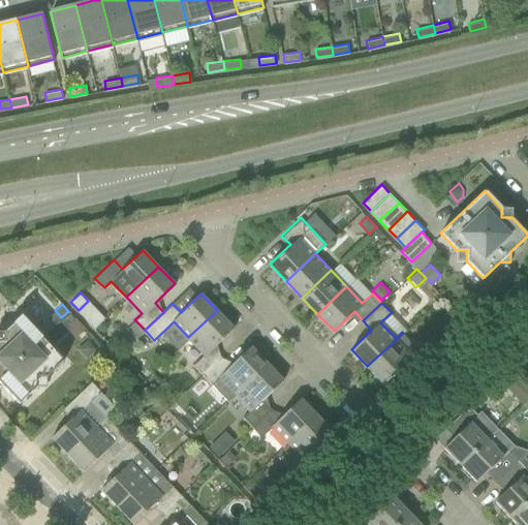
[(217,310),(188,337),(205,353),(193,364),(203,373),(221,356),(213,346),(217,343),(234,328),(217,310)]
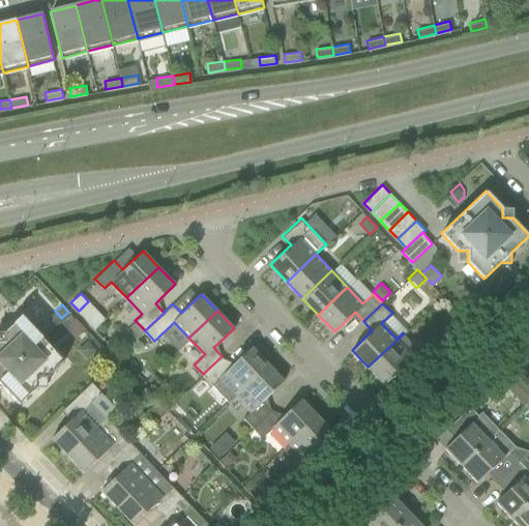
[(0,384),(2,385),(19,403),(64,359),(21,315),(0,334),(0,384)]
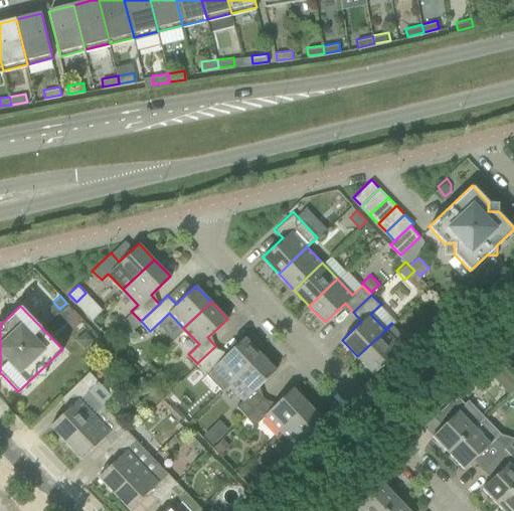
[(449,307),(441,315),(446,321),(454,313),(449,307)]
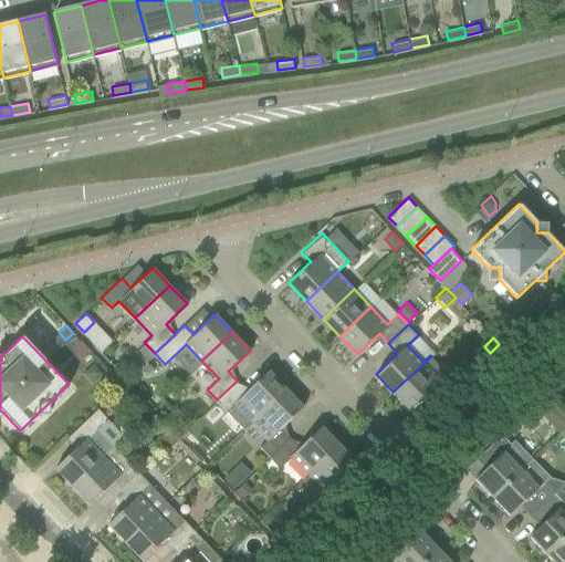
[(144,342),(136,350),(146,361),(155,353),(144,342)]
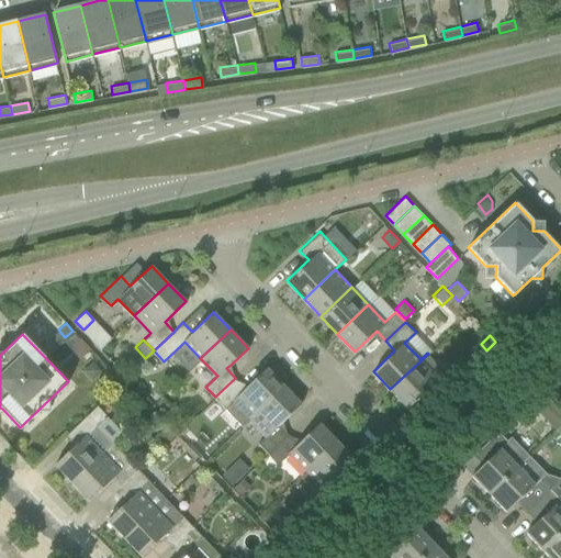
[(428,354),(390,389),(407,408),(429,387),(438,397),(459,377),(448,367),(440,358),(438,358),(435,360),(428,354)]
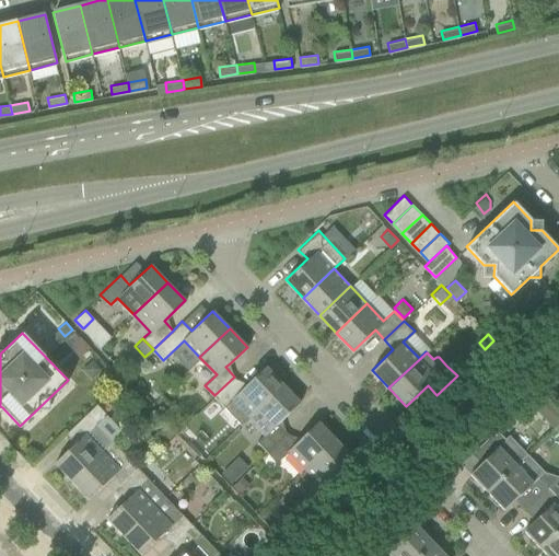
[(234,377),(214,395),(225,406),(241,424),(248,416),(282,383),(265,366),(247,382),(244,386),(234,377)]
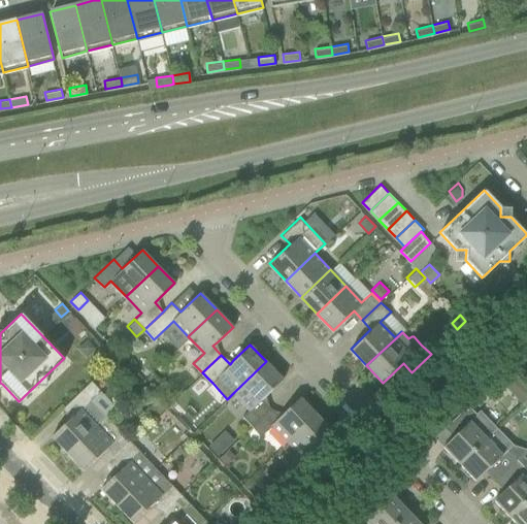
[(266,361),(234,392),(250,408),(242,415),(244,417),(252,425),(270,406),(262,398),(266,394),(283,379),(266,361)]
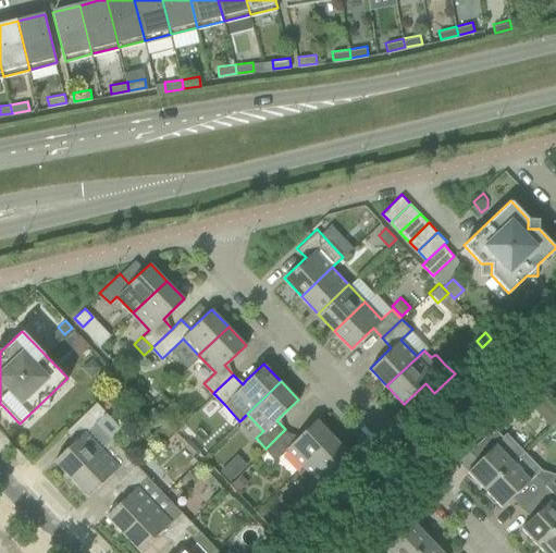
[(538,386),(526,397),(534,407),(546,395),(538,386)]
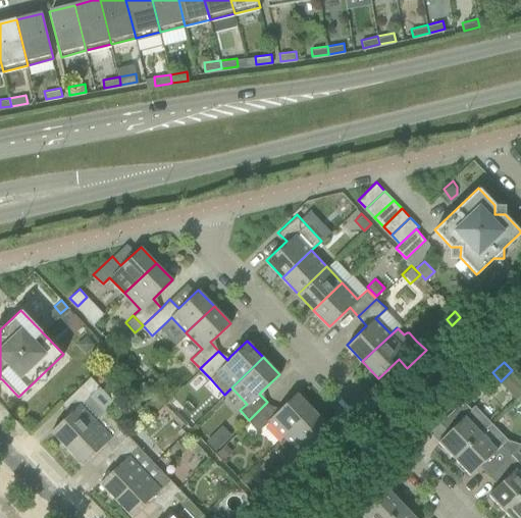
[(91,375),(81,384),(62,402),(70,411),(51,430),(66,447),(95,420),(80,404),(96,389),(97,382),(91,375)]
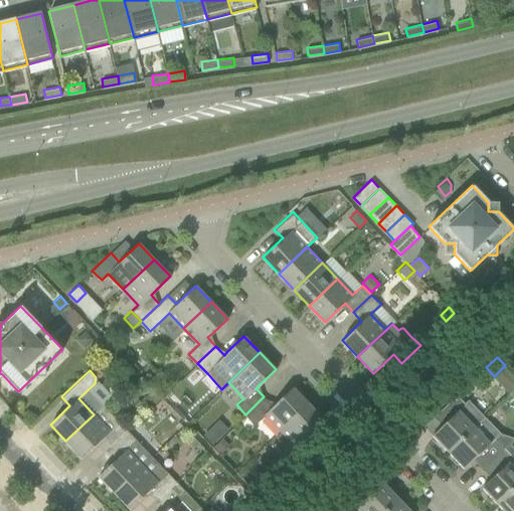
[(264,396),(245,414),(255,423),(266,414),(280,430),(308,403),(292,386),(276,402),(273,405),(264,396)]
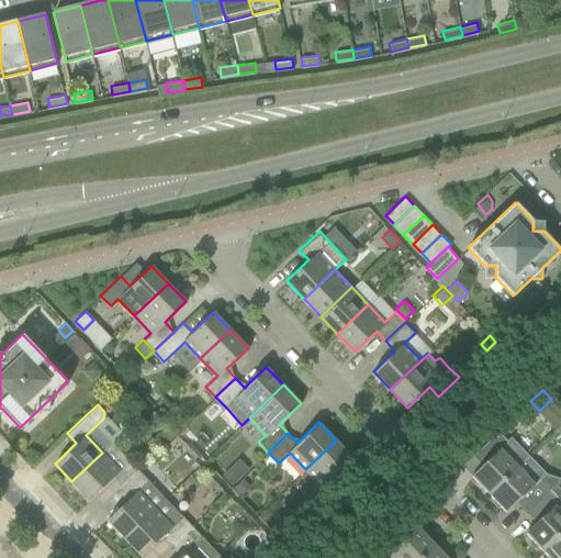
[(166,423),(153,435),(163,445),(176,433),(166,423)]
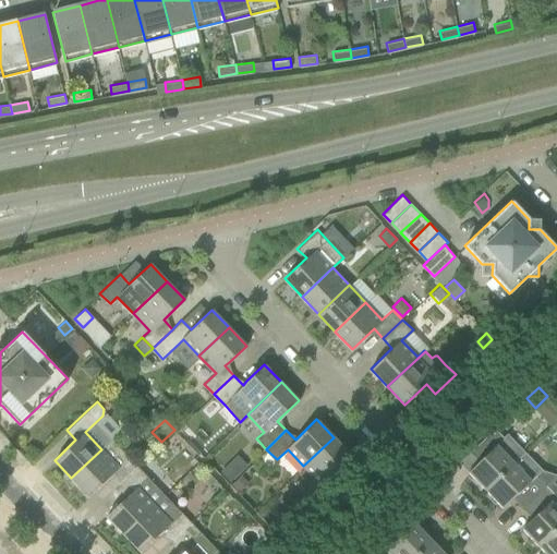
[(507,432),(504,435),(495,428),(470,452),(471,453),(474,449),(482,458),(469,471),(485,489),(525,452),(507,432)]
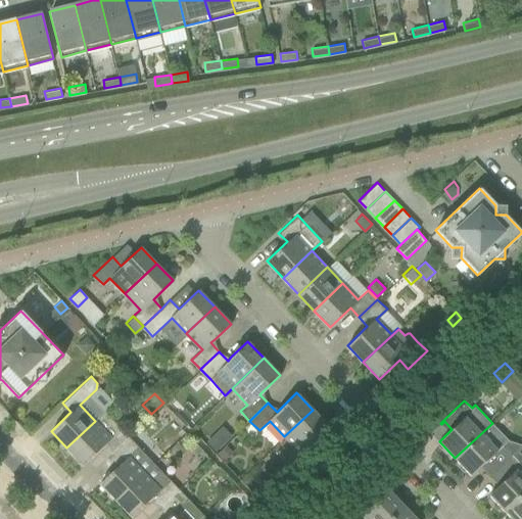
[(329,426),(313,410),(284,436),(300,453),(289,463),(298,472),(318,455),(309,445),(329,426)]
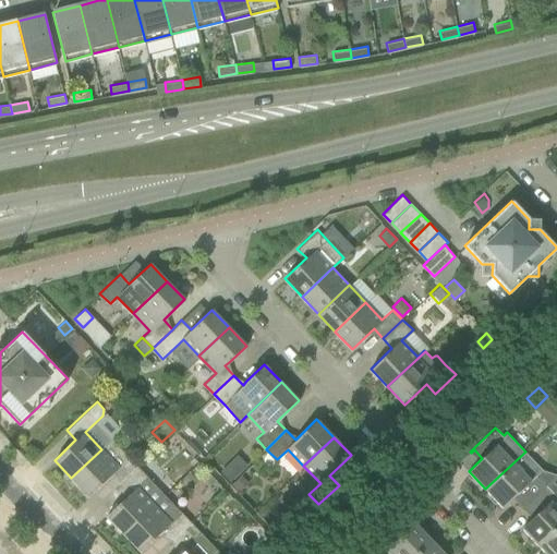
[(190,438),(186,442),(197,453),(201,449),(190,438)]
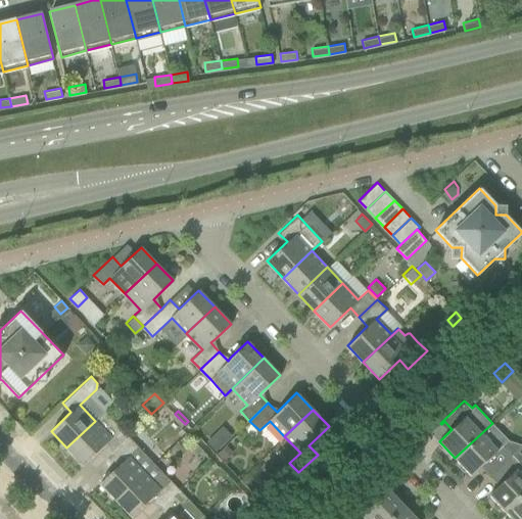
[(110,436),(95,421),(66,447),(83,465),(103,445),(111,455),(130,436),(121,427),(110,436)]
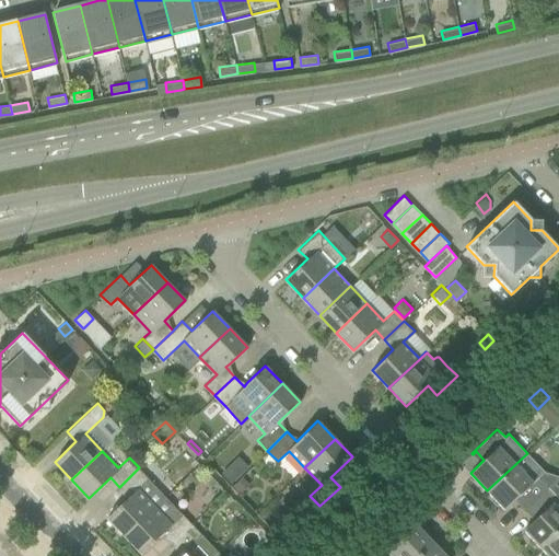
[(527,453),(487,490),(504,509),(519,496),(528,506),(558,477),(558,476),(544,471),(527,453)]
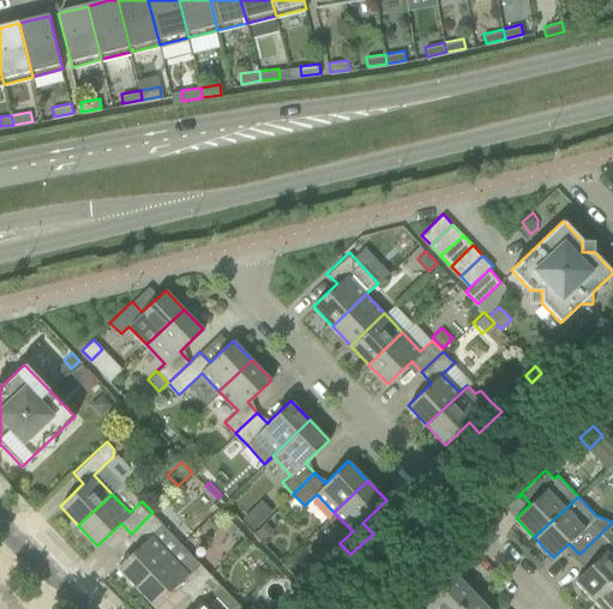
[(251,508),(242,517),(253,528),(262,519),(251,508)]
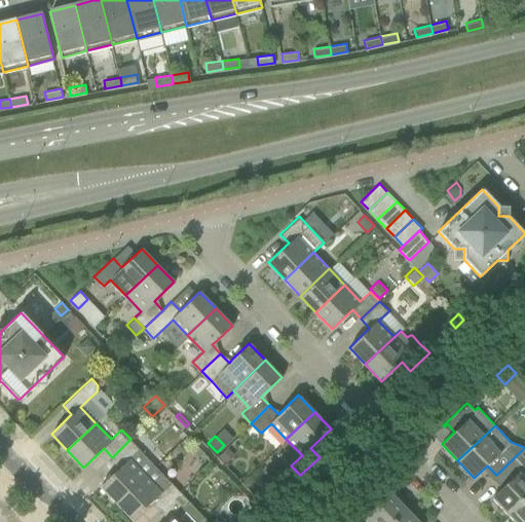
[(117,470),(101,485),(116,502),(155,465),(140,449),(130,439),(112,457),(114,458),(120,465),(117,470)]
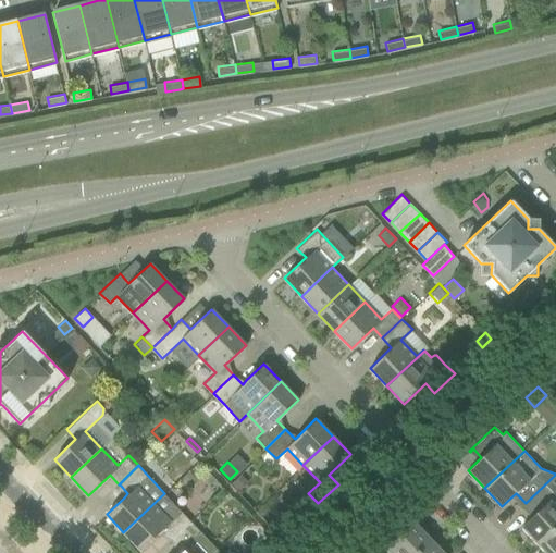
[(241,472),(232,481),(238,489),(248,480),(241,472)]
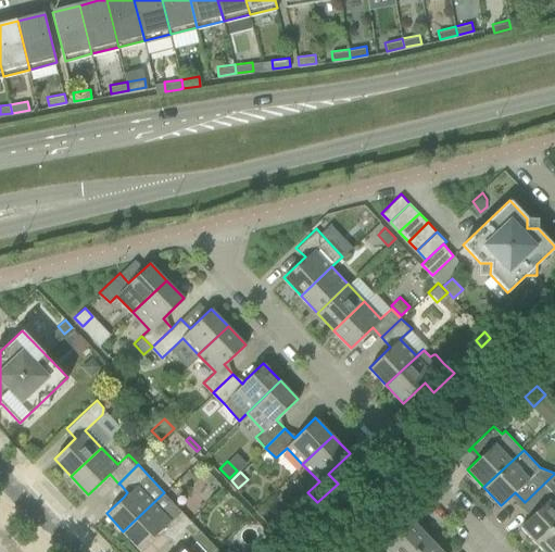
[(554,474),(525,502),(533,513),(520,526),(538,543),(554,526),(554,474)]
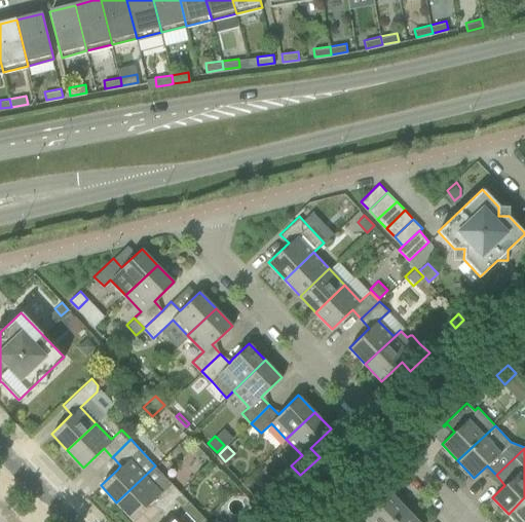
[(155,465),(116,502),(133,519),(149,504),(153,499),(160,508),(161,509),(180,491),(171,481),(155,465)]
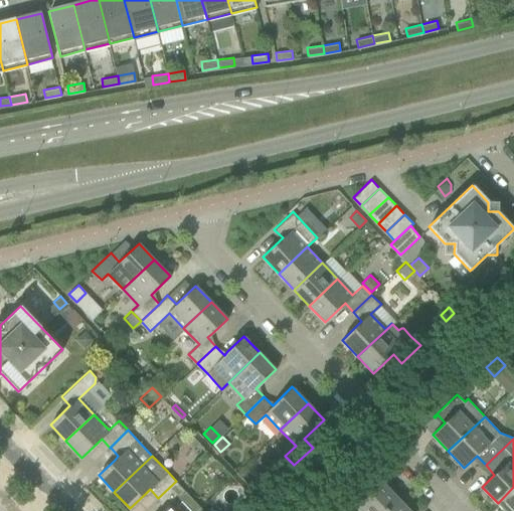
[(163,510),(162,510),(195,510),(200,506),(185,490),(176,481),(158,498),(159,500),(166,507),(163,510)]
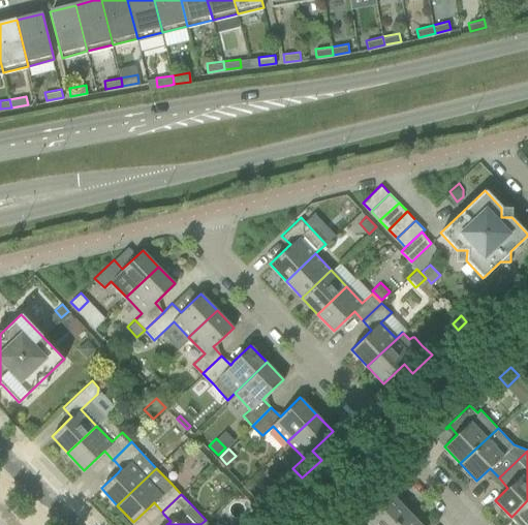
[(395,524),(409,512),(393,495),(380,507),(372,499),(376,496),(375,494),(347,521),(350,524),(395,524)]
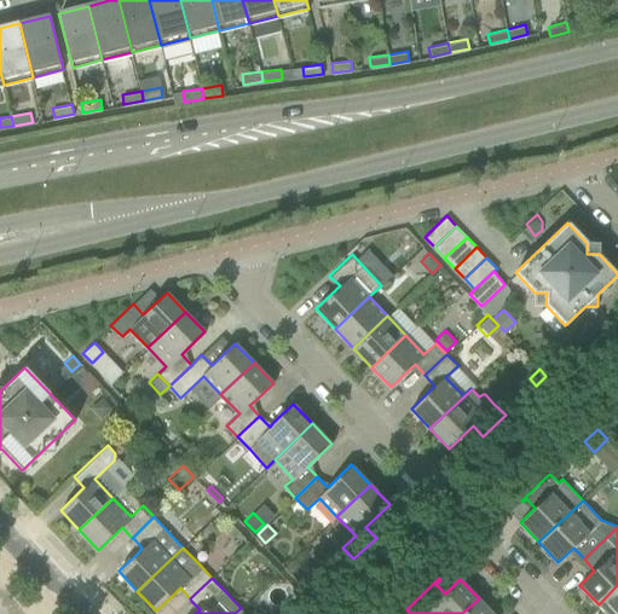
[(617,585),(599,604),(607,613),(617,613),(617,585)]
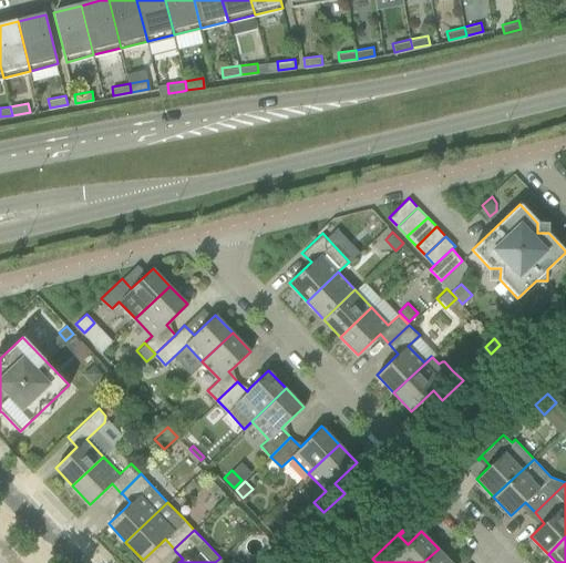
[(423,562),(452,562),(439,549),(423,562)]
